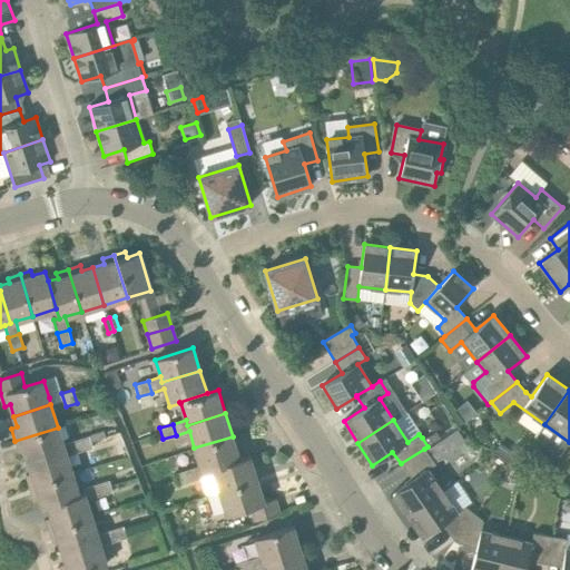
[(25,451),(27,461),(65,450),(67,457),(79,452),(76,440),(62,444),(58,428),(15,441),(19,453),(25,451)]
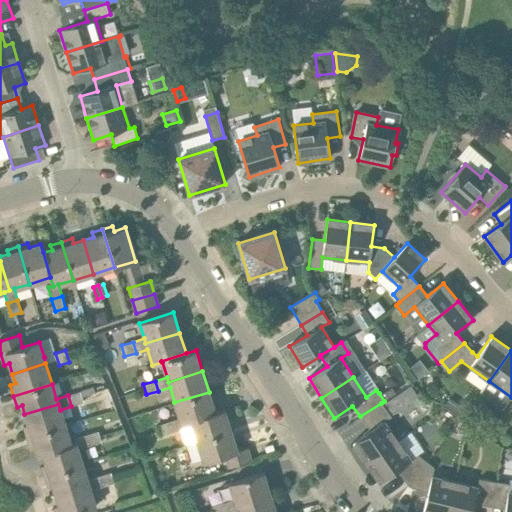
[(397,412),(423,397),(416,385),(390,400),(397,412)]
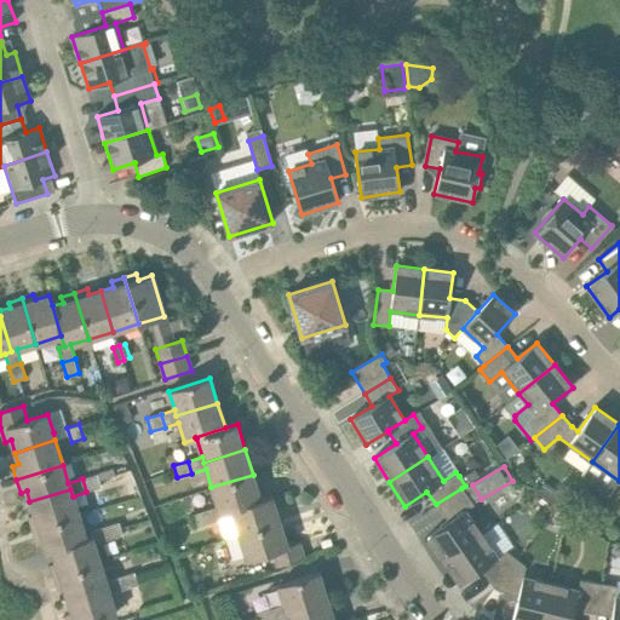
[(99,480),(114,475),(113,468),(97,474),(99,480)]
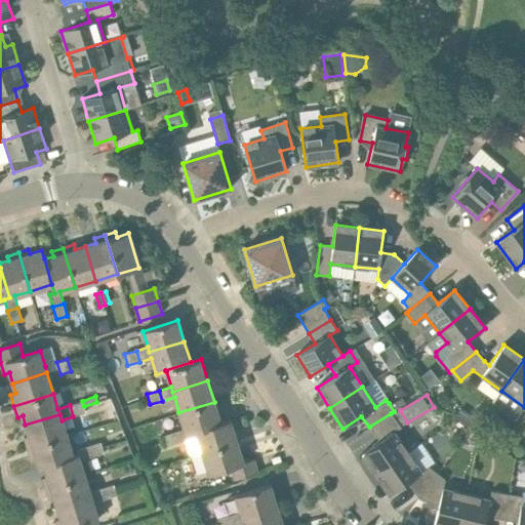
[(400,396),(389,403),(394,411),(405,404),(400,396)]
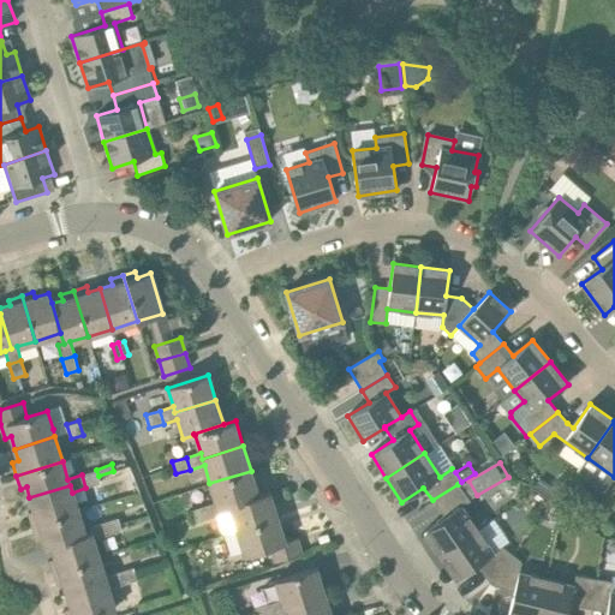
[(82,475),(85,488),(100,483),(95,471),(82,475)]
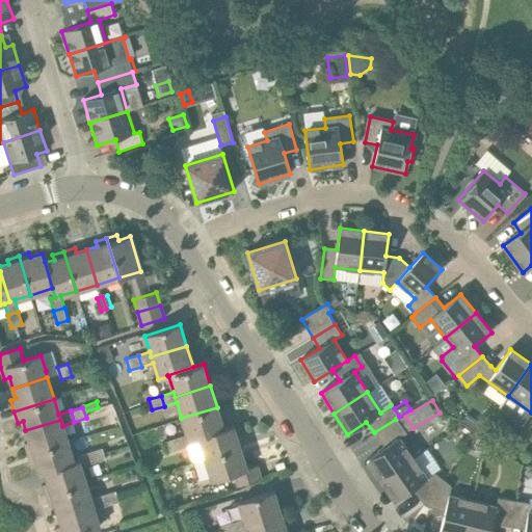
[(181,418),(186,434),(188,439),(197,435),(223,428),(217,407),(181,418)]
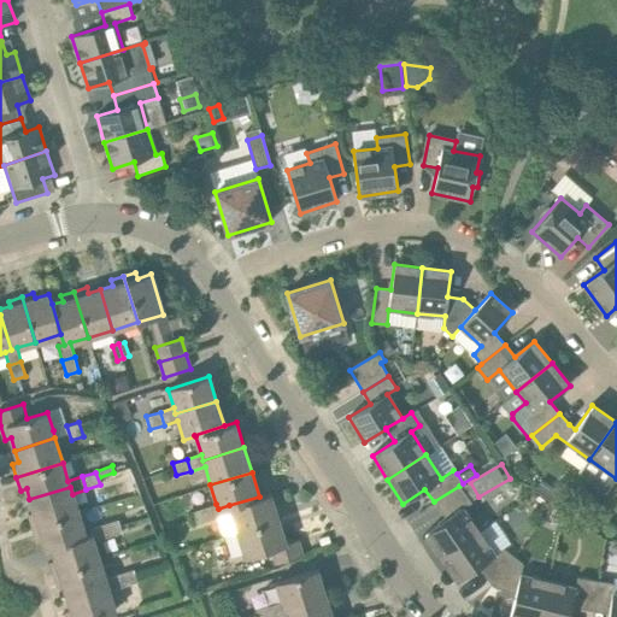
[(542,479),(535,489),(547,498),(554,487),(542,479)]
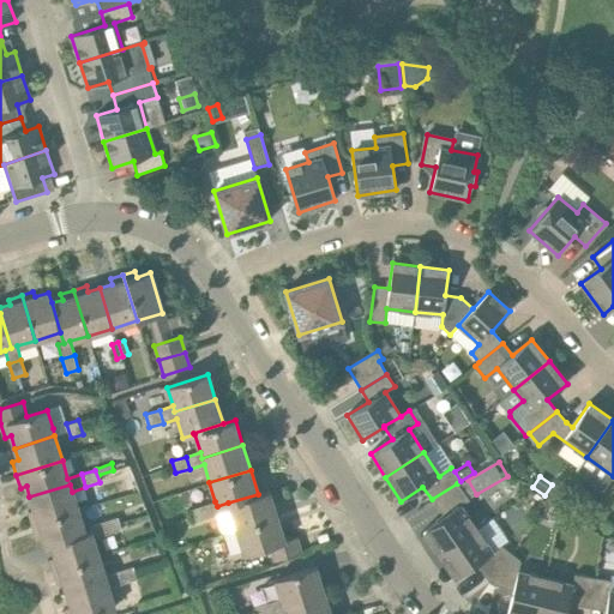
[(457,483),(432,499),(444,517),(423,531),(439,554),(476,529),(461,506),(469,500),(457,483)]
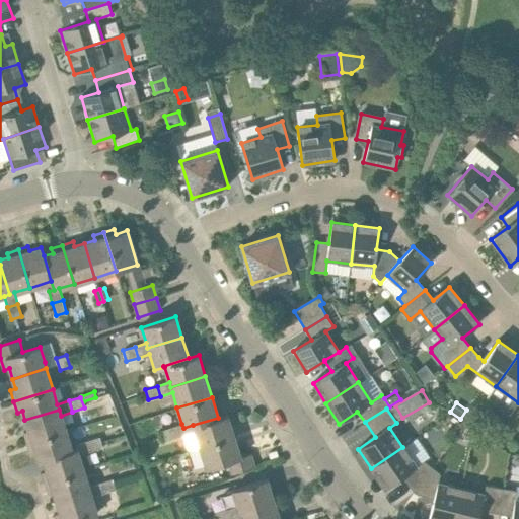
[(26,443),(66,431),(59,410),(24,420),(28,431),(23,433),(26,443)]
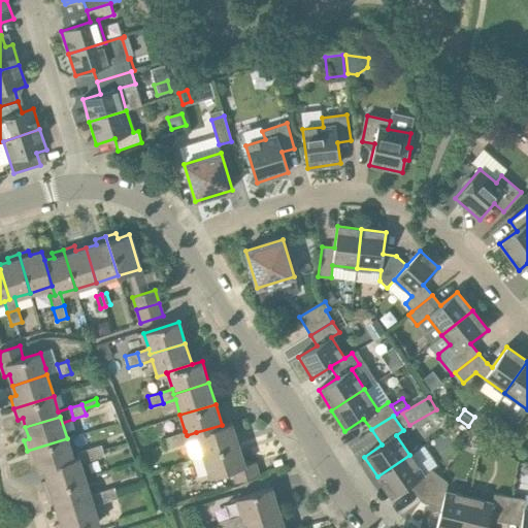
[(231,422),(222,425),(196,432),(202,454),(237,443),(231,422)]
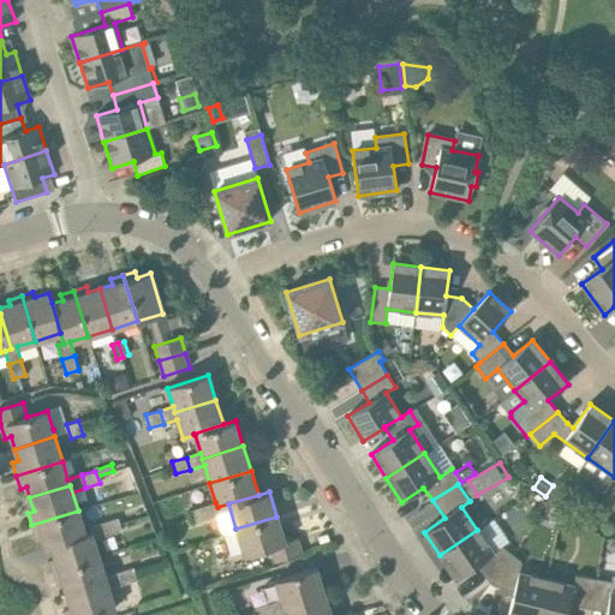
[(206,520),(220,515),(218,507),(215,502),(202,507),(206,520)]
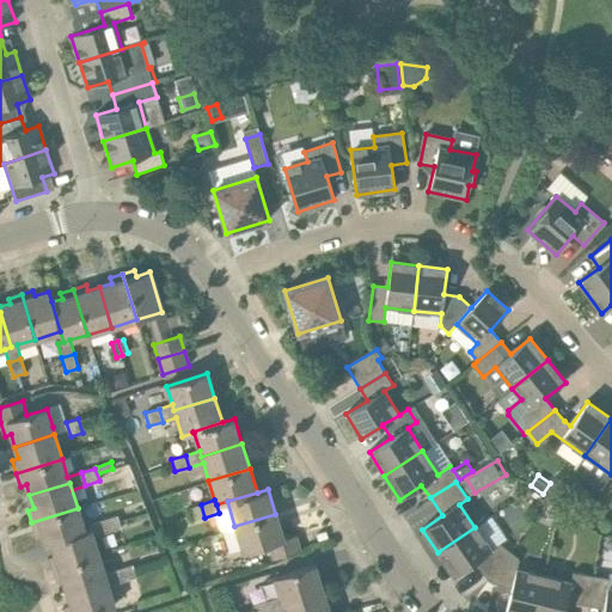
[(190,522),(204,518),(201,505),(187,508),(190,522)]
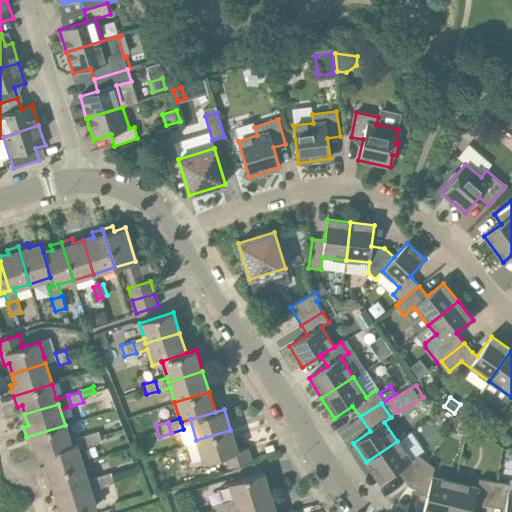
[(71,446),(65,425),(26,437),(30,448),(35,446),(38,457),(42,456),(71,446)]
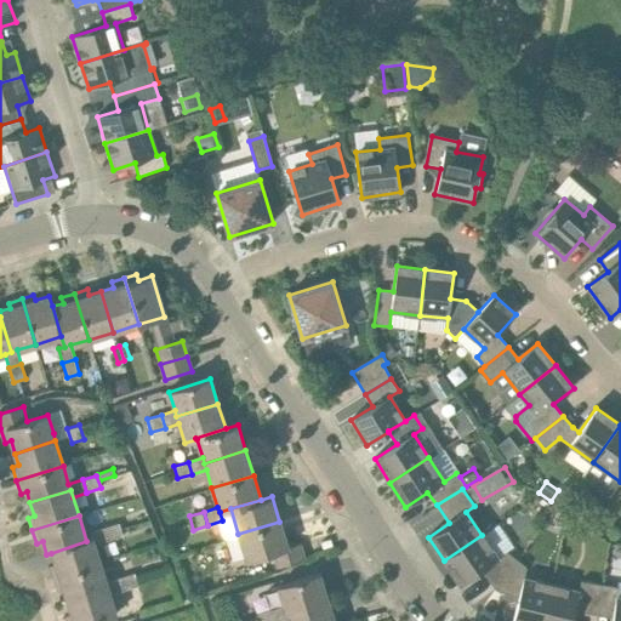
[(279,522),(238,534),(246,562),(273,553),(278,568),(305,559),(300,543),(288,547),(279,522)]
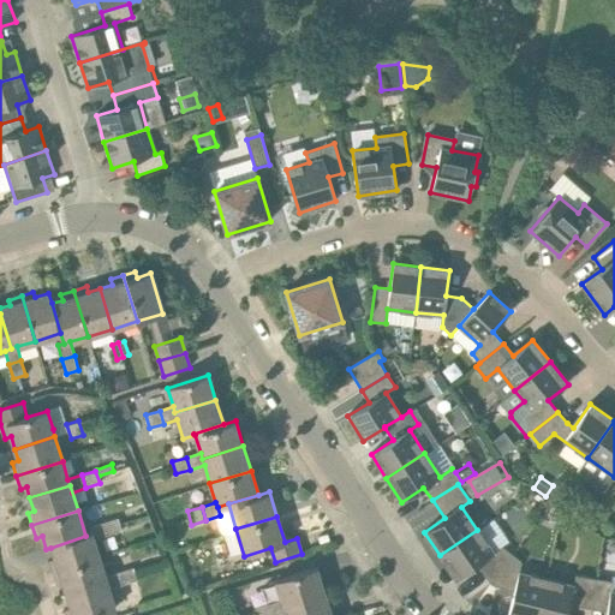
[(107,536),(120,531),(117,518),(103,523),(107,536)]
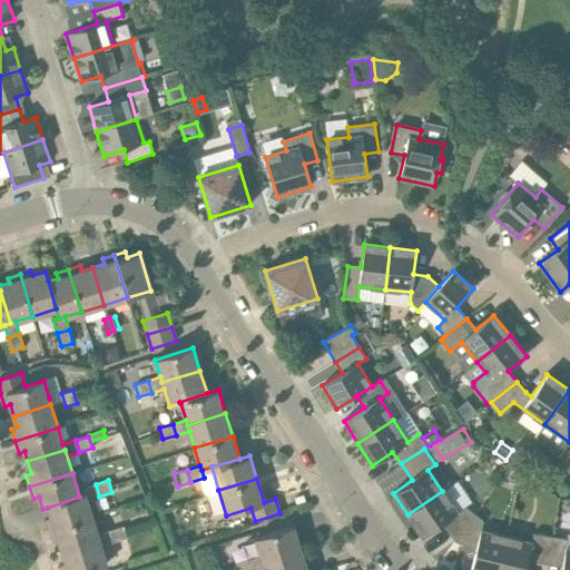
[(87,500),(99,497),(96,484),(82,489),(84,494),(87,500)]
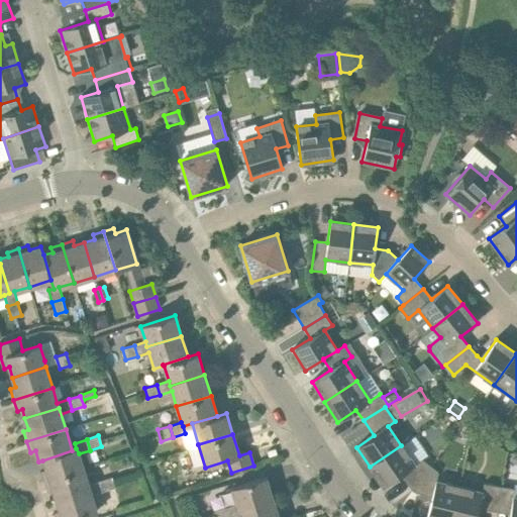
[(401,445),(370,467),(384,487),(401,475),(413,491),(430,466),(422,459),(415,464),(401,445)]
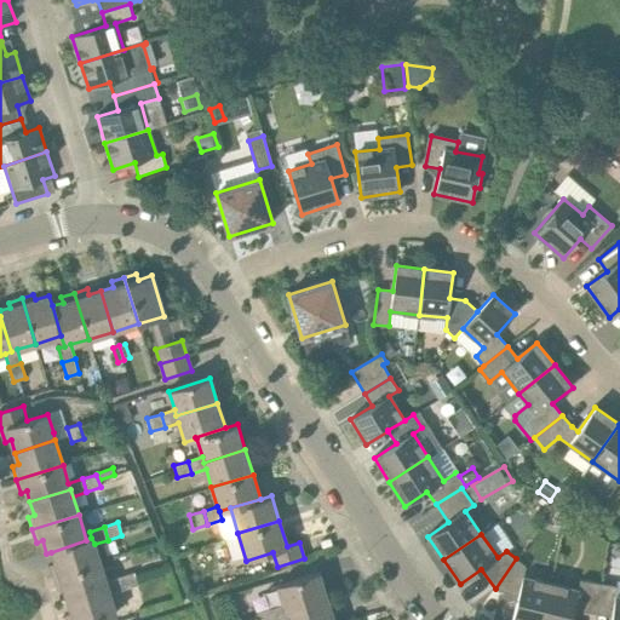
[(101,563),(95,544),(91,538),(86,540),(51,552),(55,563),(50,564),(53,578),(101,563)]
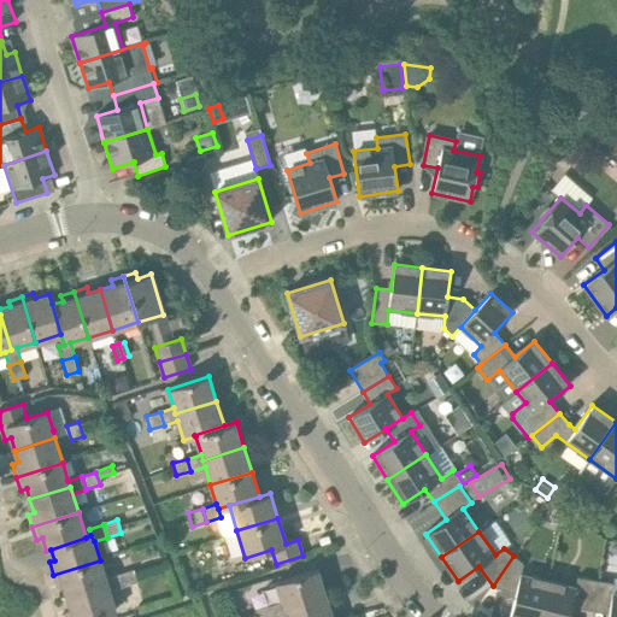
[(513,556),(493,586),(516,594),(509,616),(539,616),(548,581),(521,575),(523,564),(513,556)]
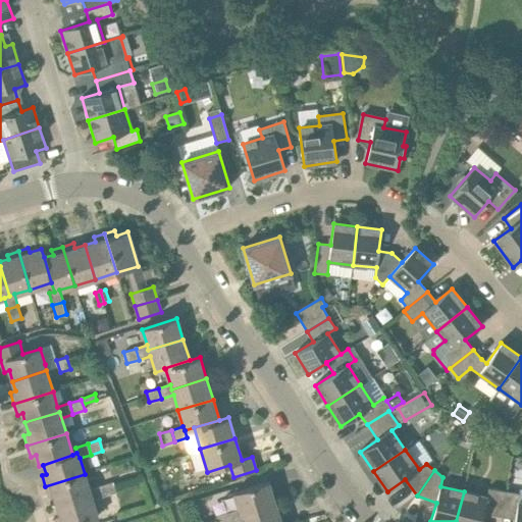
[(92,500),(103,496),(100,485),(89,489),(85,474),(45,486),(49,498),(52,496),(55,506),(91,494),(92,500)]
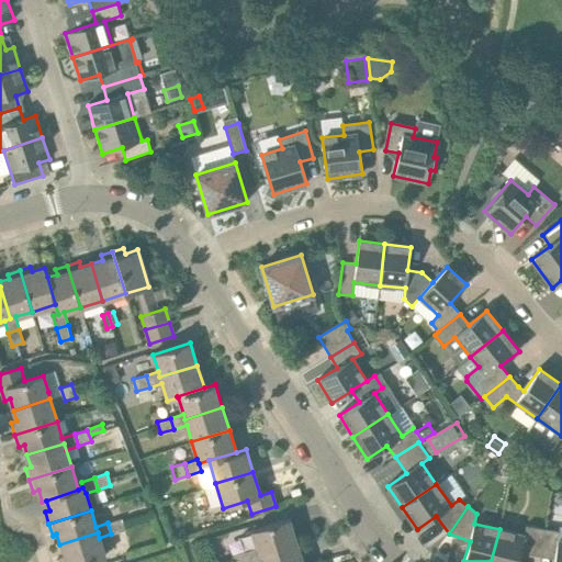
[(111,534),(124,530),(121,519),(108,523),(111,534)]
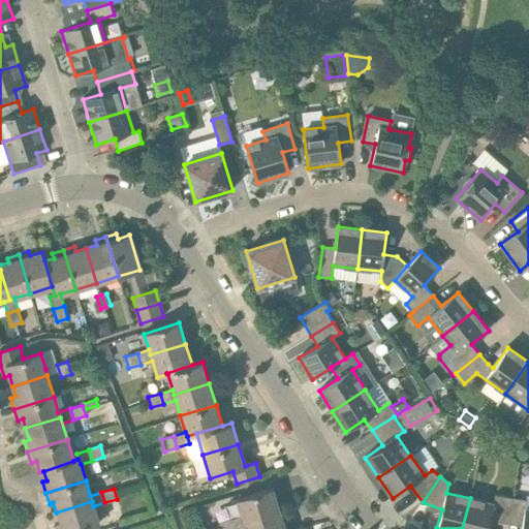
[(237,499),(242,517),(244,522),(279,510),(272,489),(237,499)]
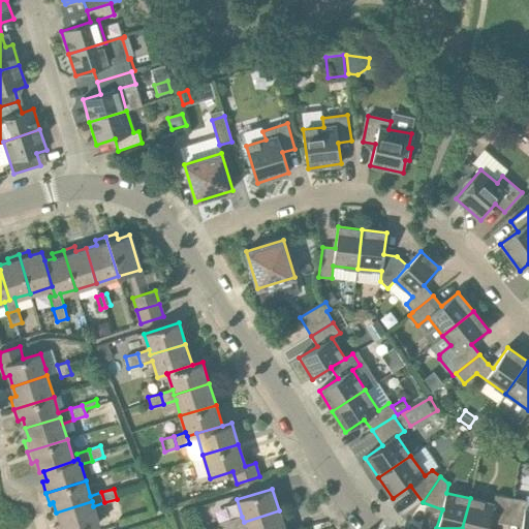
[(470,498),(462,528),(487,528),(490,521),(509,524),(514,498),(495,495),(493,504),(470,498)]
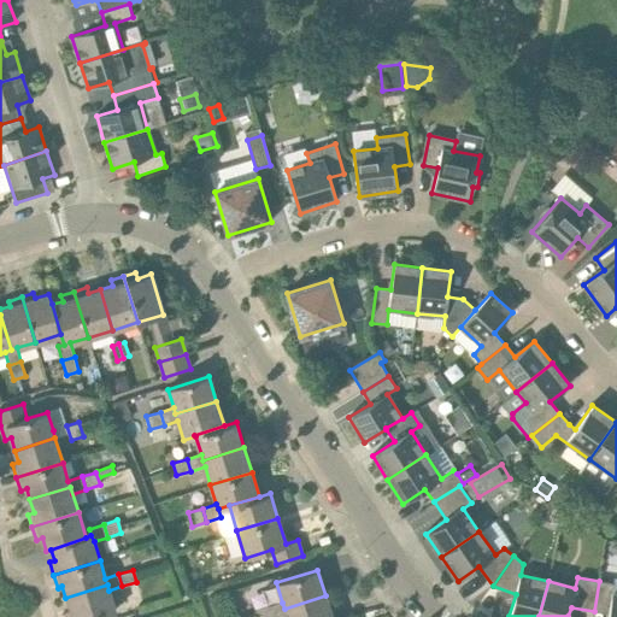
[(599,581),(594,611),(609,613),(607,616),(616,616),(616,594),(612,594),(613,583),(599,581)]
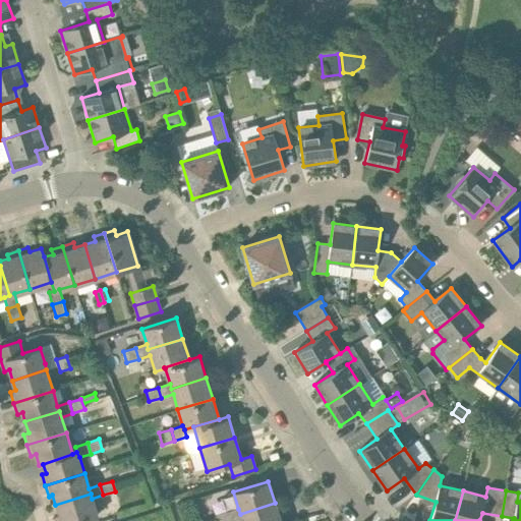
[(81,520),(98,516),(92,499),(91,494),(55,505),(59,515),(55,517),(56,520),(81,520)]
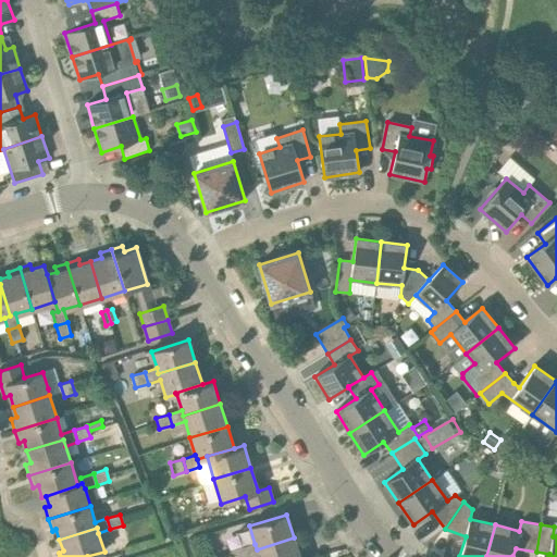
[(299,556),(294,537),(257,549),(255,544),(243,547),(245,556),(247,556),(258,554),(258,556),(299,556)]
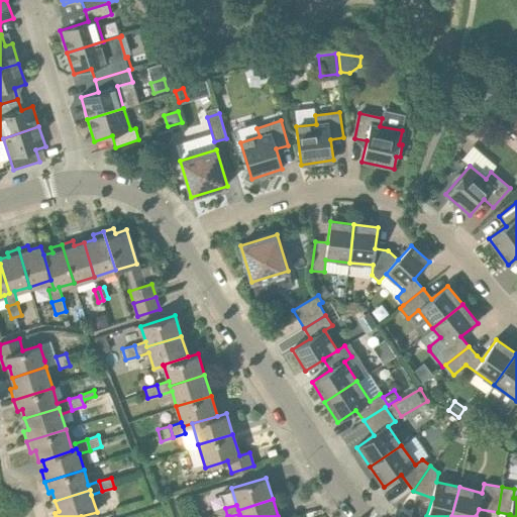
[(214,516),(227,516),(225,508),(213,512),(214,516)]
